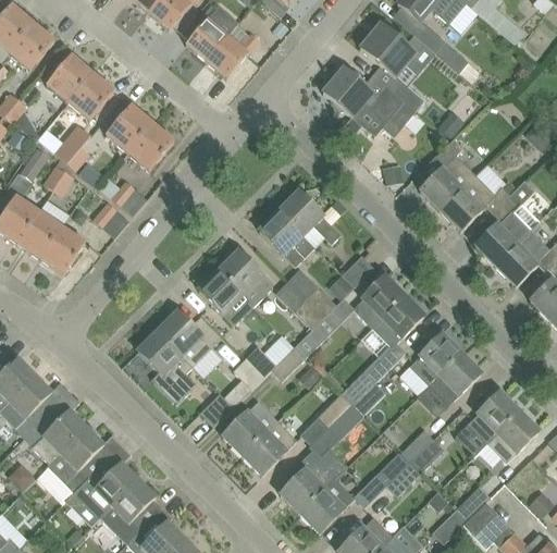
[(134,0),(149,13),(160,0),(134,0)]
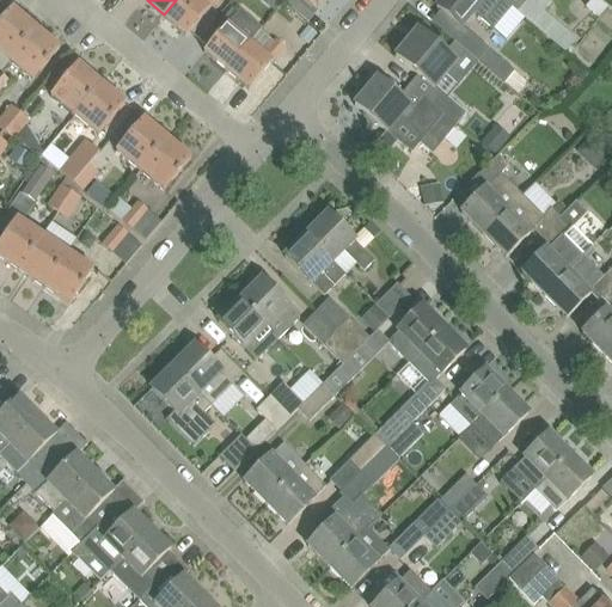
[(176,0),(164,14),(187,34),(202,14),(215,0),(200,0),(176,0)]
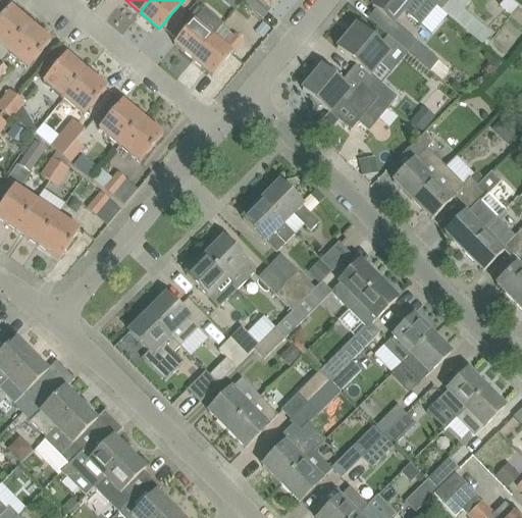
[(376,0),(373,4),(394,21),(394,22),(406,9),(421,22),(437,3),(433,0),(376,0)]
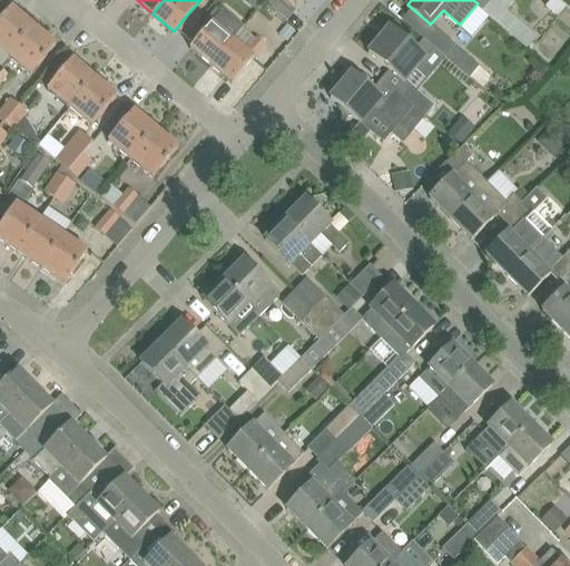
[(516,15),(505,7),(498,0),(484,0),(480,6),(490,13),(505,27),(516,15)]
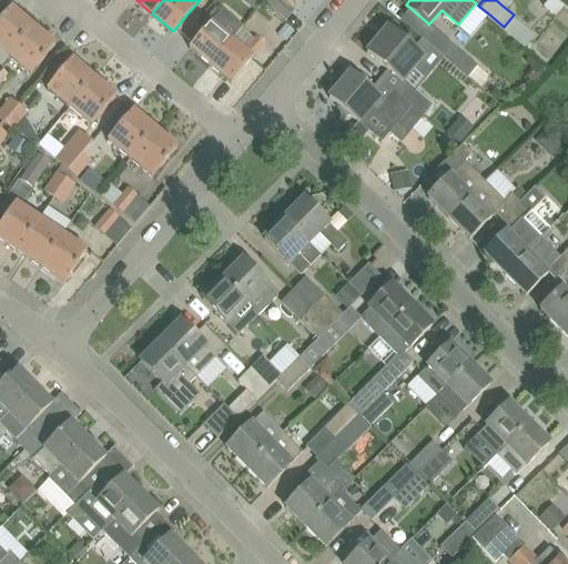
[(548,0),(545,4),(556,13),(565,3),(560,0),(548,0)]
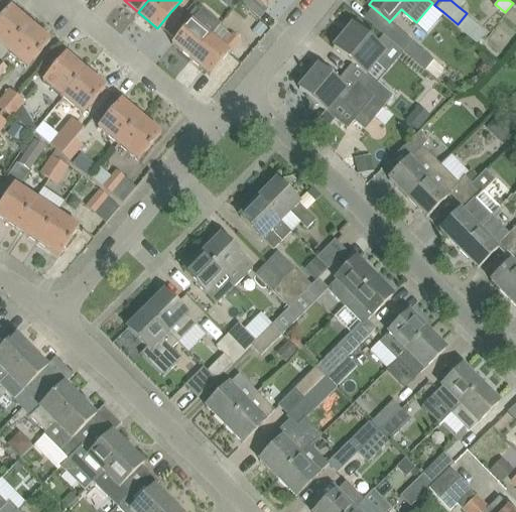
[(11,4),(0,16),(0,41),(8,48),(30,21),(11,4)]
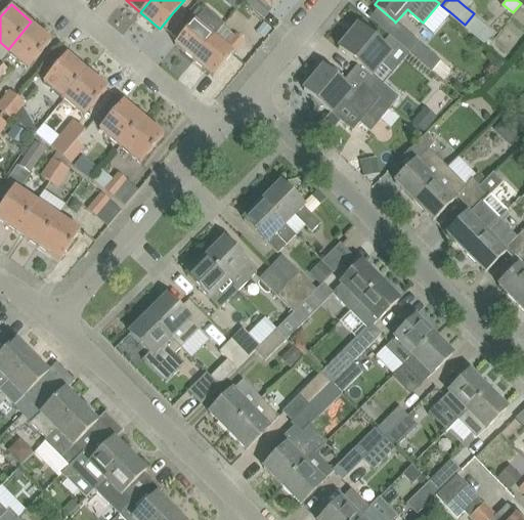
[(175,41),(194,57),(214,35),(225,22),(206,5),(188,26),(175,41)]
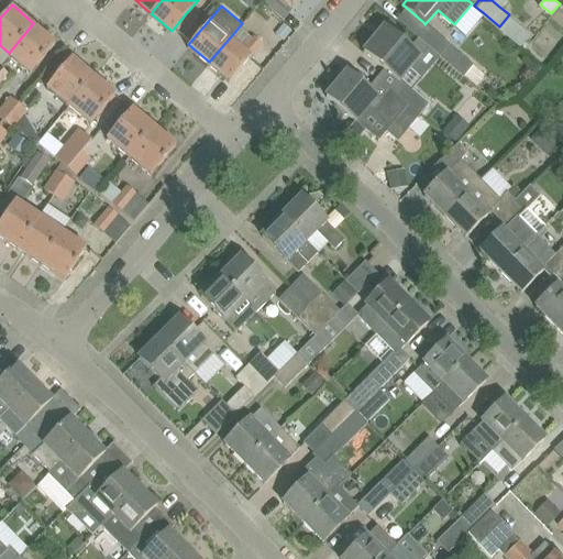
[(530,33),(509,14),(499,26),(520,45),(530,33)]
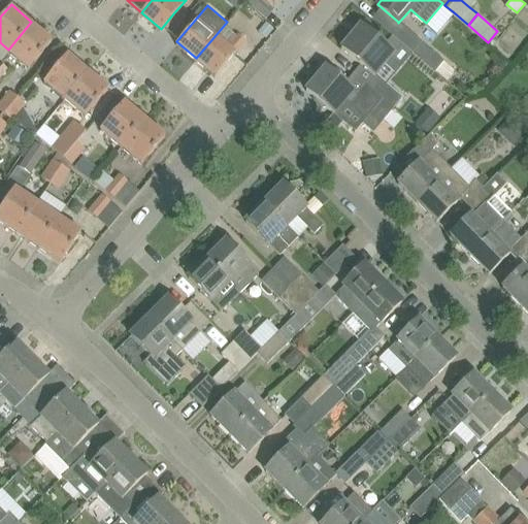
[(266,20),(259,29),(266,35),(274,26),(266,20)]
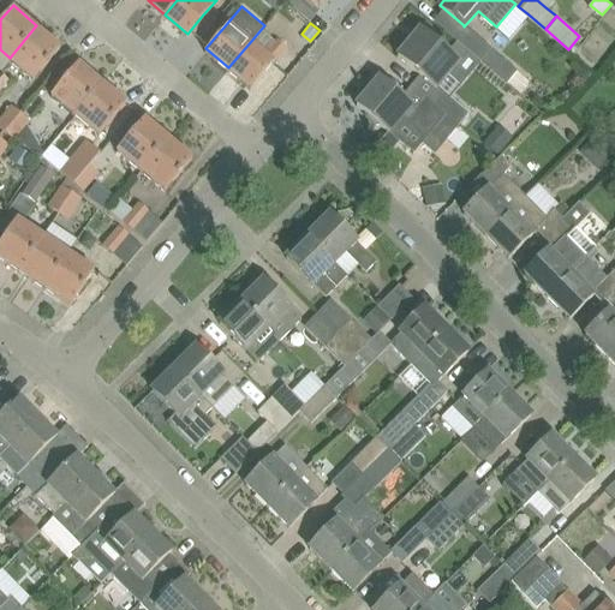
[(33,78),(45,64),(60,46),(36,25),(10,58),(33,78)]
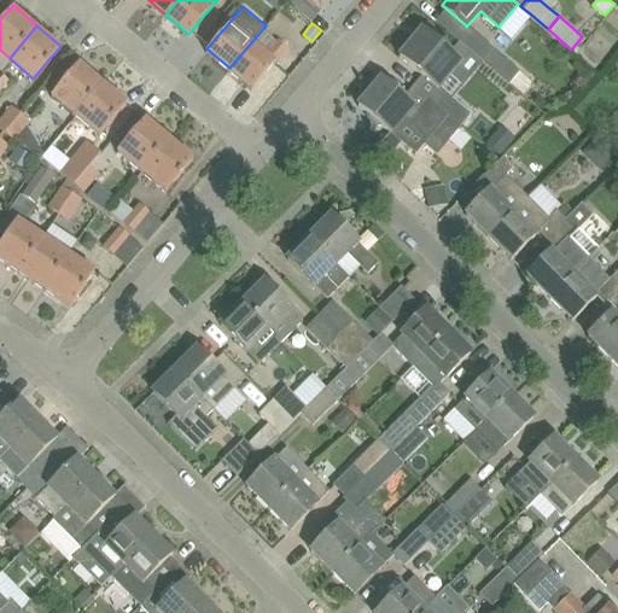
[(461,59),(441,42),(423,27),(400,54),(419,69),(438,87),(461,59)]
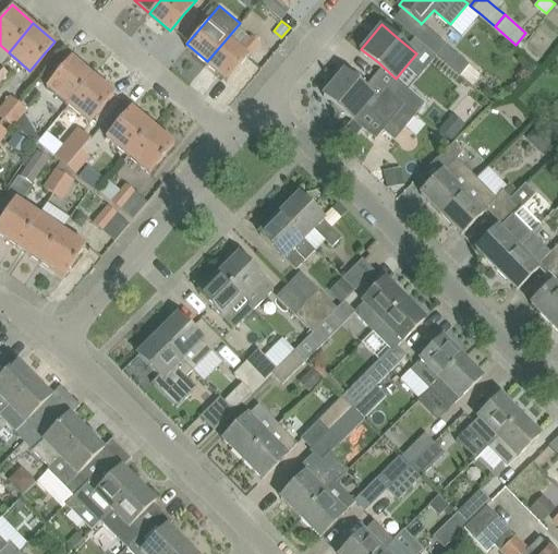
[(228,37),(207,61),(228,79),(261,40),(252,33),(240,48),(228,37)]
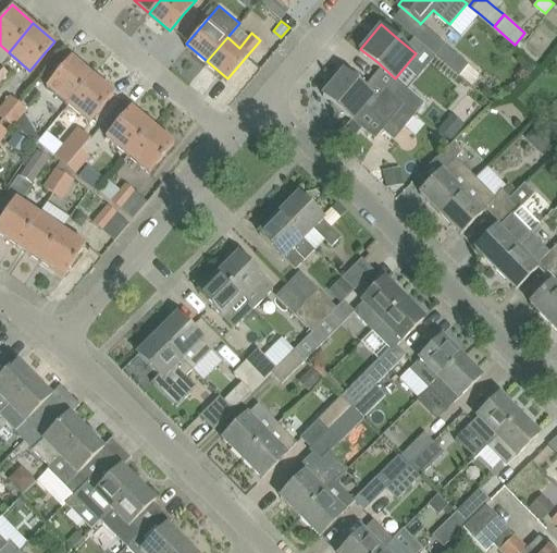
[(435,33),(425,45),(459,74),(469,62),(435,33)]
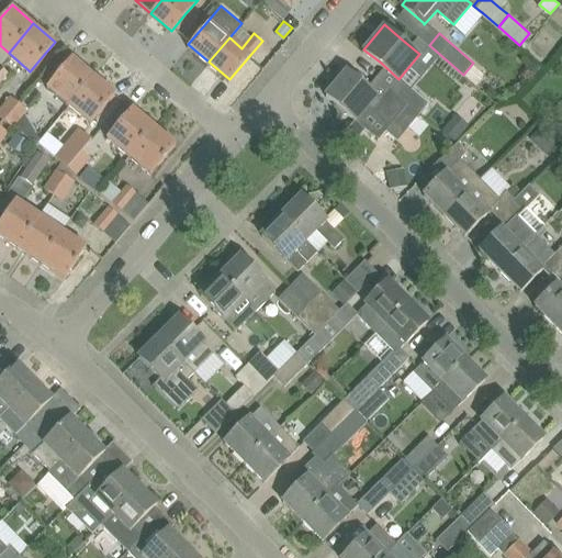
[(47,85),(69,103),(93,74),(71,56),(47,85)]
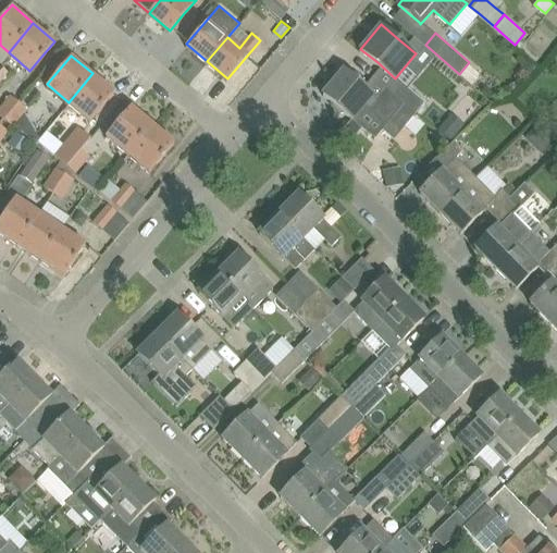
[(527,58),(521,63),(522,70),(528,75),(535,65),(527,58)]
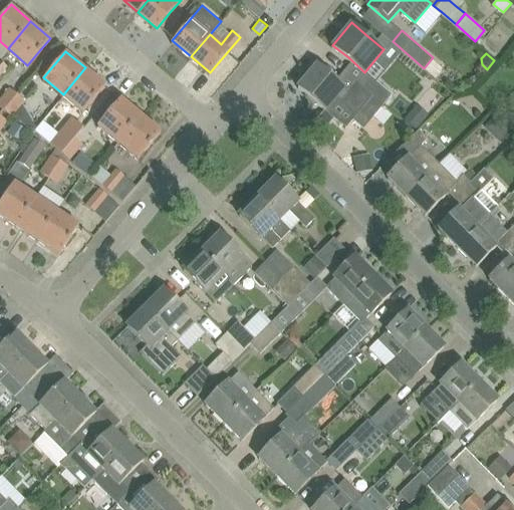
[(311,70),(298,85),(318,102),(323,106),(346,125),(352,117),(363,126),(373,114),(382,103),(360,83),(356,81),(348,90),(337,80),(335,78),(317,63),(311,70)]
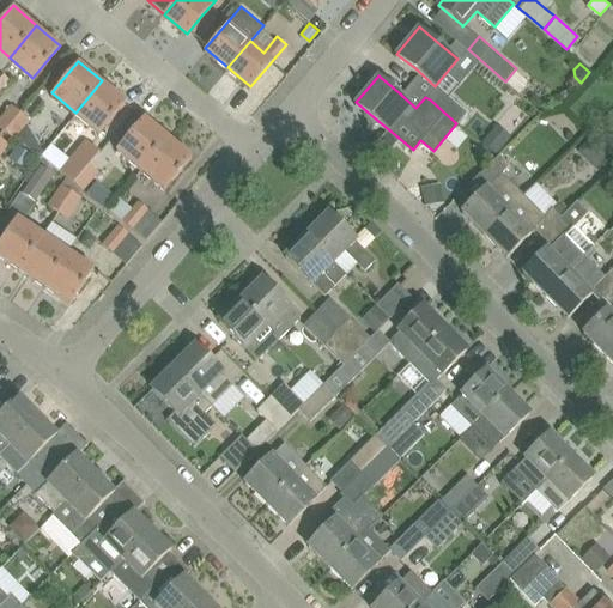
[(126,101),(102,80),(76,113),(99,132),(126,101)]
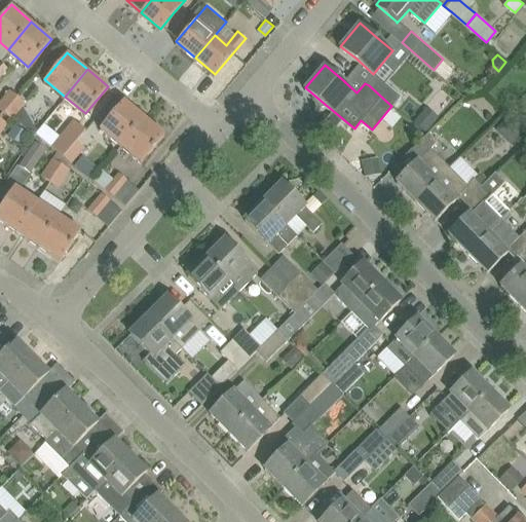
[(378,75),(369,85),(391,106),(402,95),(385,81),(378,75)]
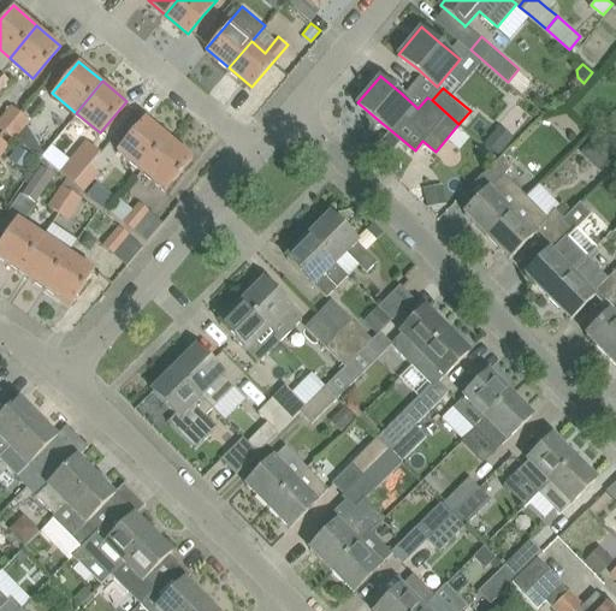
[(0,125),(5,130),(21,112),(11,104),(0,116),(0,125)]
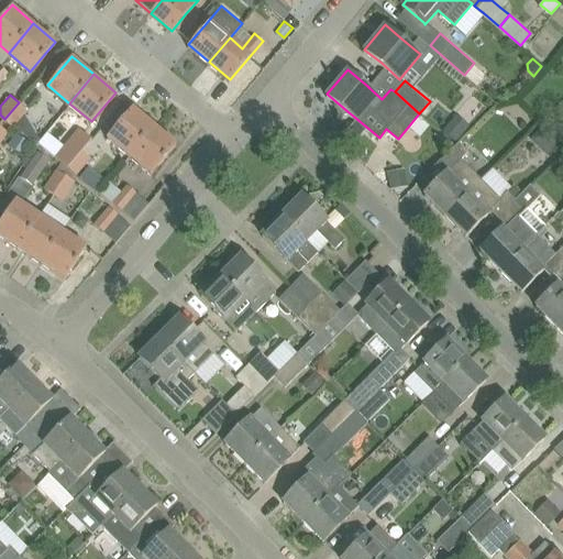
[(26,109),(19,102),(4,119),(12,125),(26,109)]
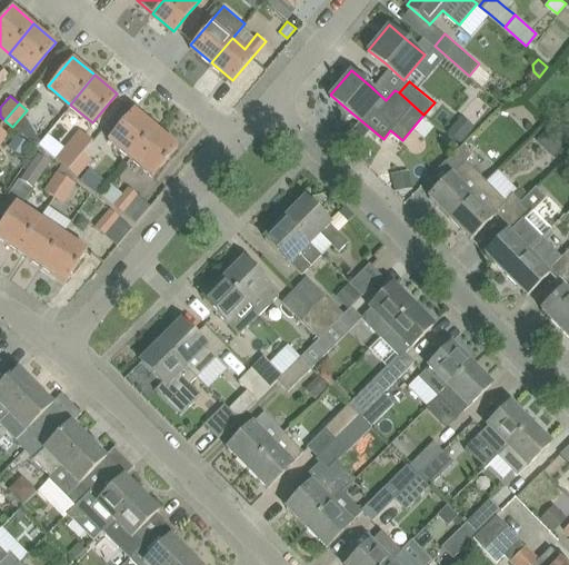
[(109,138),(130,156),(156,126),(133,108),(109,138)]
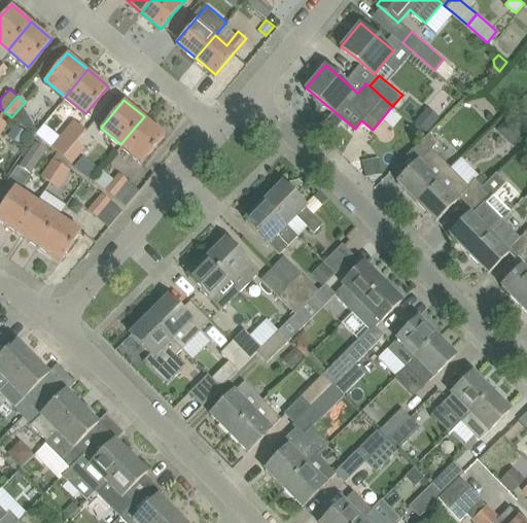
[(441,115),(427,105),(414,120),(426,132),(441,115)]
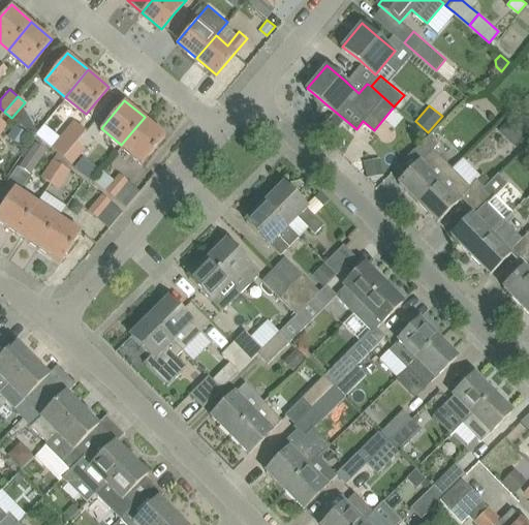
[(145,117),(121,145),(142,162),(165,134),(145,117)]
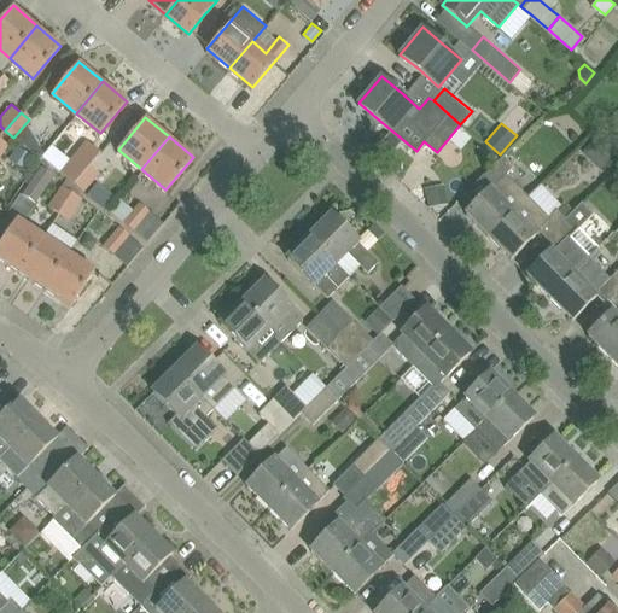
[(594,138),(583,149),(601,167),(612,156),(594,138)]
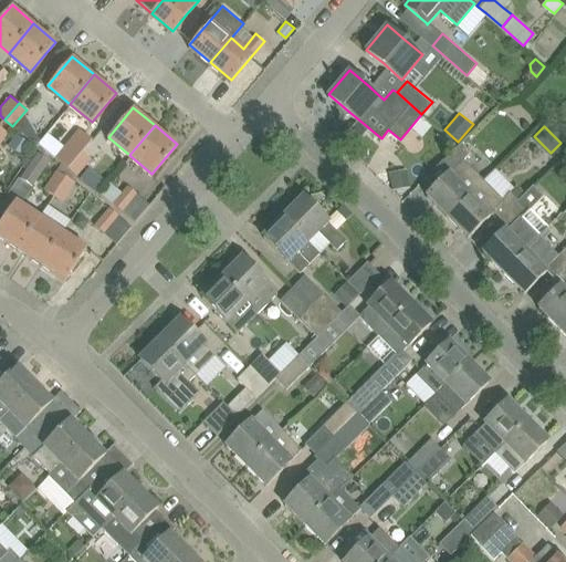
[(39,141),(54,153),(62,142),(48,129),(39,141)]
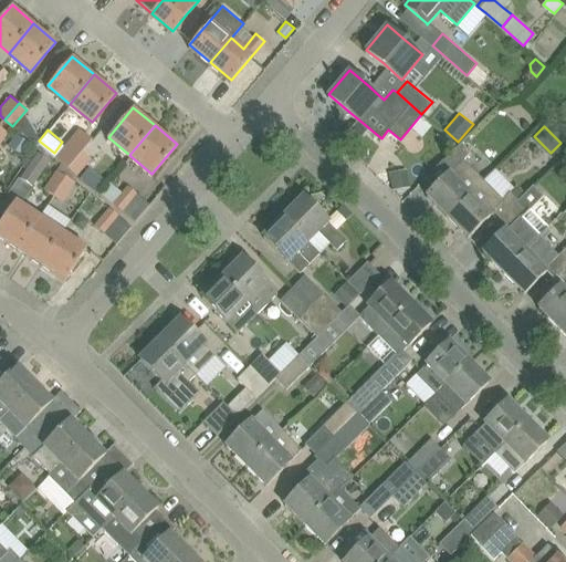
[(67,167),(82,151),(92,139),(80,129),(55,158),(67,167)]
